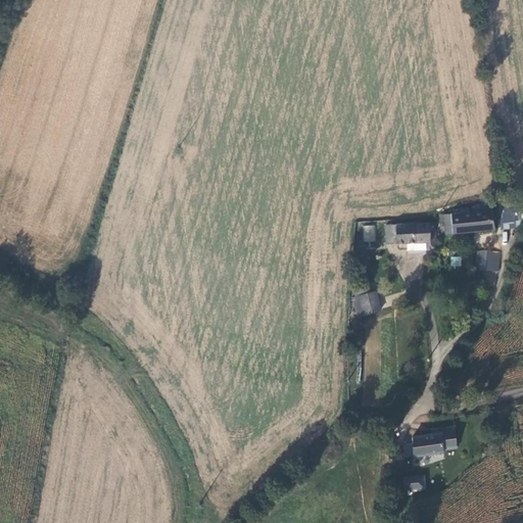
[(521,207),(498,209),(501,233),(522,232),(521,207)]
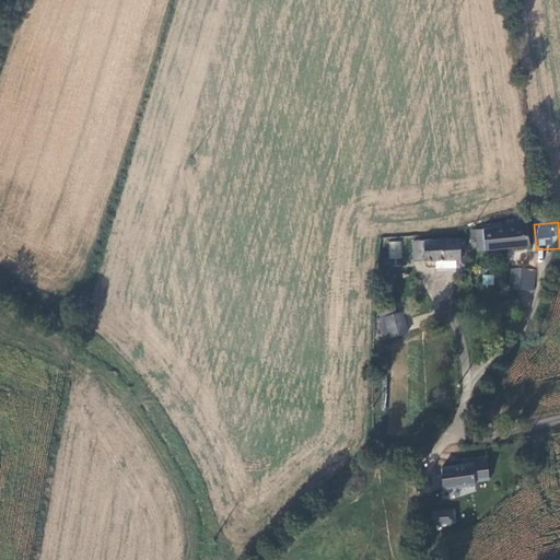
[(476,251),(529,246),(527,223),(481,228),(481,241),(475,242),(476,251)]
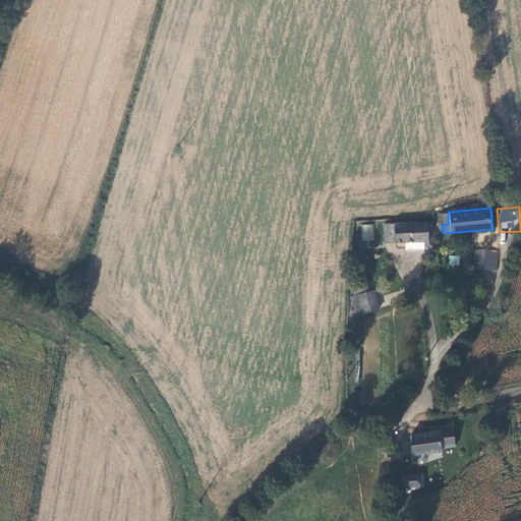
[(426,241),(425,223),(382,224),(382,235),(382,241),(426,241)]
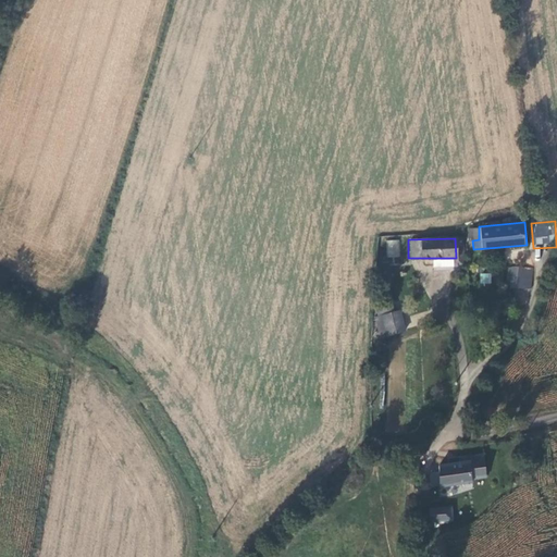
[(386,239),(386,257),(399,258),(399,240),(386,239)]
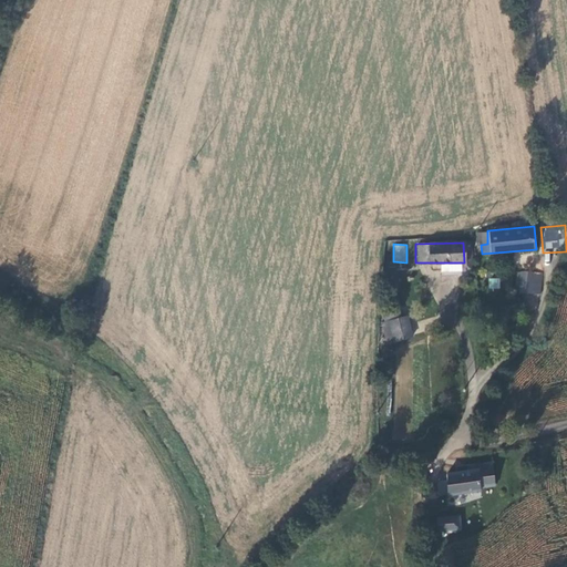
[(543,272),(517,270),(516,286),(519,292),(542,295),(543,272)]
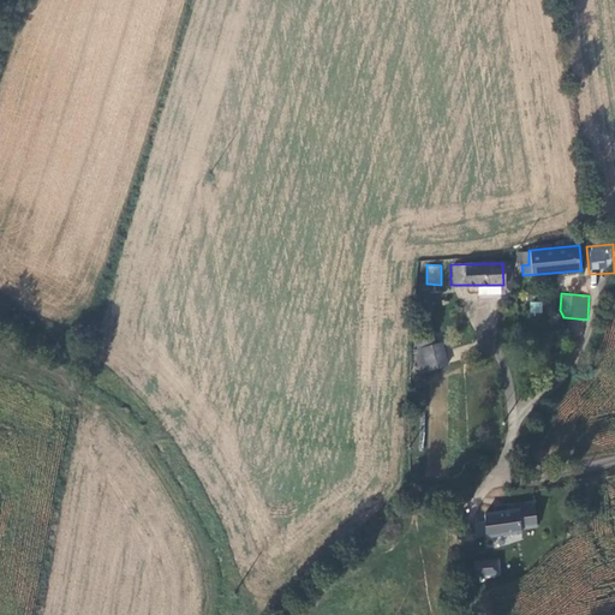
[(530,314),(542,314),(542,302),(530,302),(530,314)]
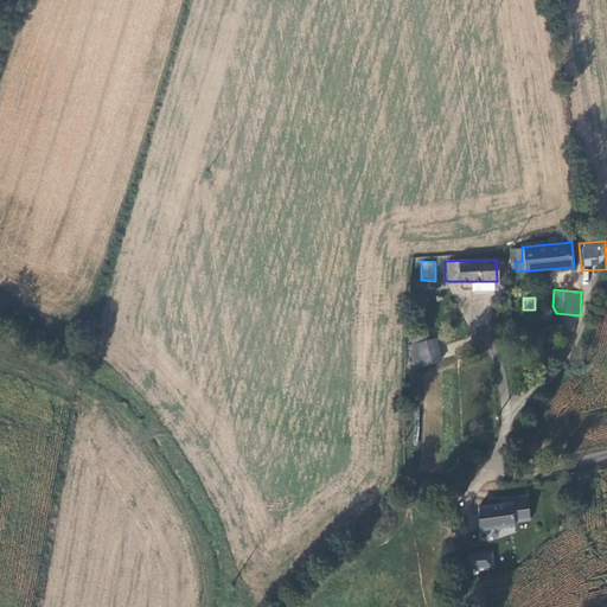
[(413,344),(419,366),(438,360),(432,338),(413,344)]
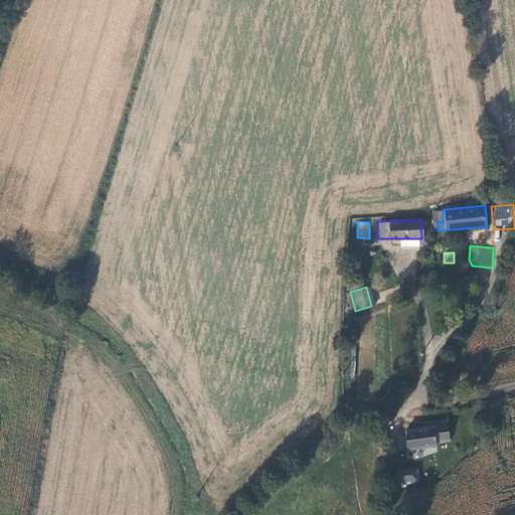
[(406,440),(402,441),(405,452),(437,446),(437,444),(451,442),(448,419),(423,422),(423,427),(405,430),(406,440)]
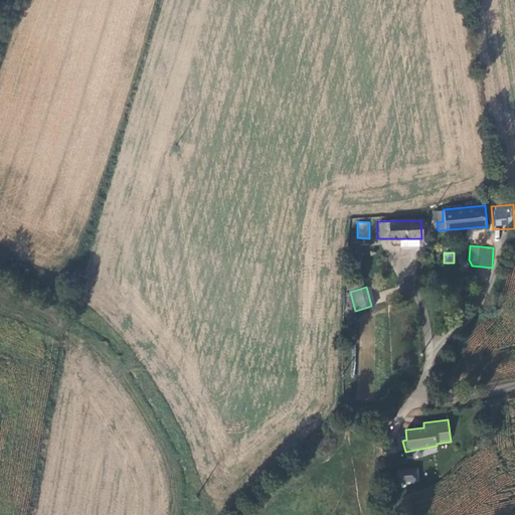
[(418,484),(418,469),(397,469),(397,484),(418,484)]
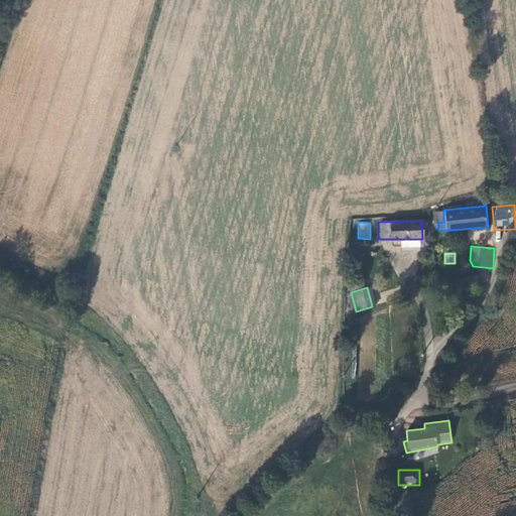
All buildings are outlined.
